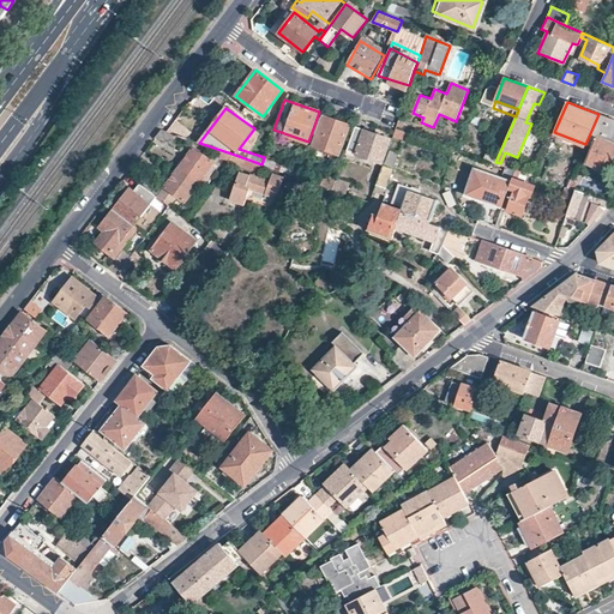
[(613,119),(599,114),(590,133),(597,137),(588,163),(611,172),(613,161),(613,142),(612,142),(613,136),(613,119)]
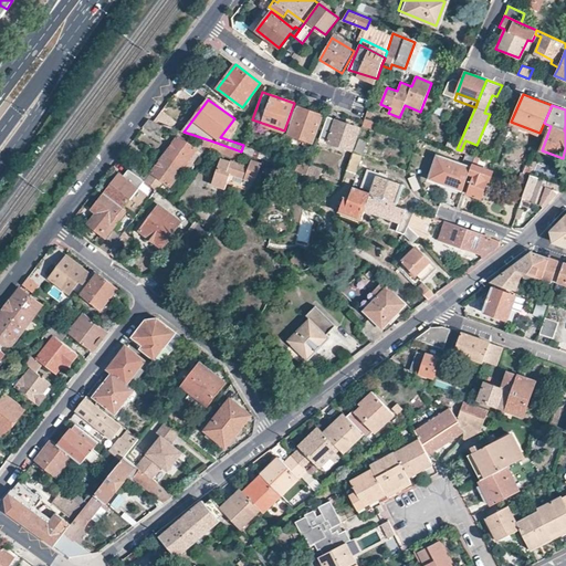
[(160,116),(177,124),(181,114),(165,106),(160,116)]
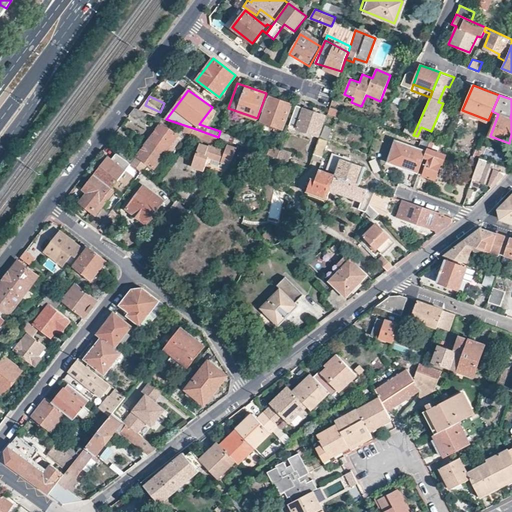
[(292,104),(270,97),(262,121),(283,129),(292,104)]
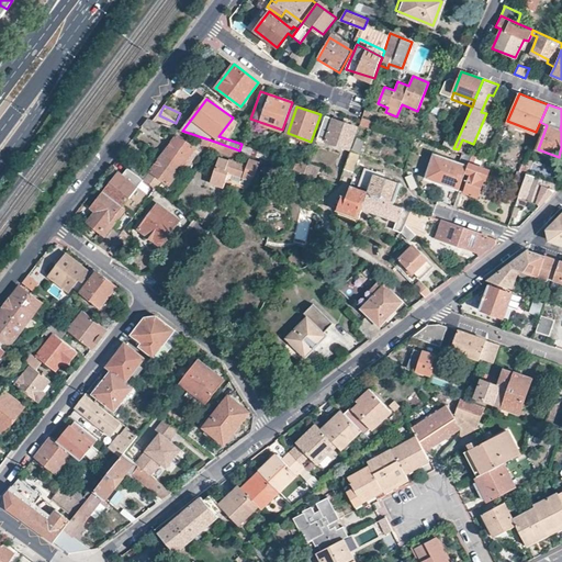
[(356,126),(325,115),(316,137),(348,148),(356,126)]
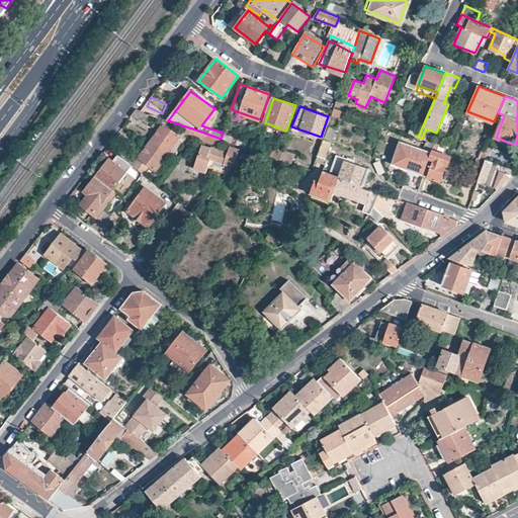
[(345,111),(333,107),(332,110),(331,114),(342,118),(345,111)]
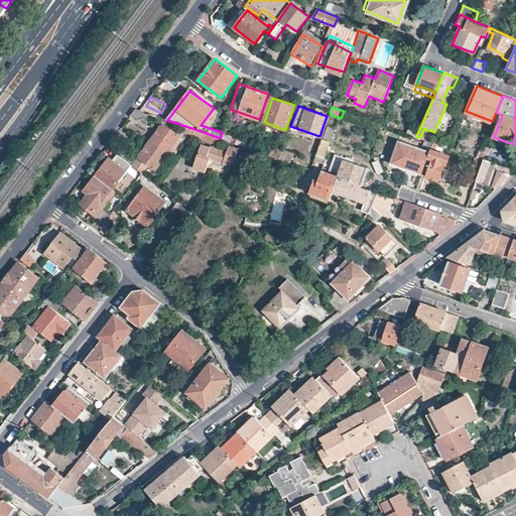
[(135,109),(130,115),(144,120),(147,113),(140,110),(135,109)]
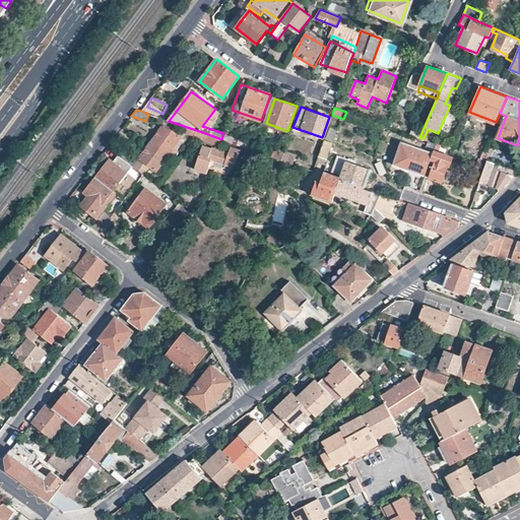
[(165,125),(152,141),(171,155),(172,154),(170,152),(181,137),(165,125)]
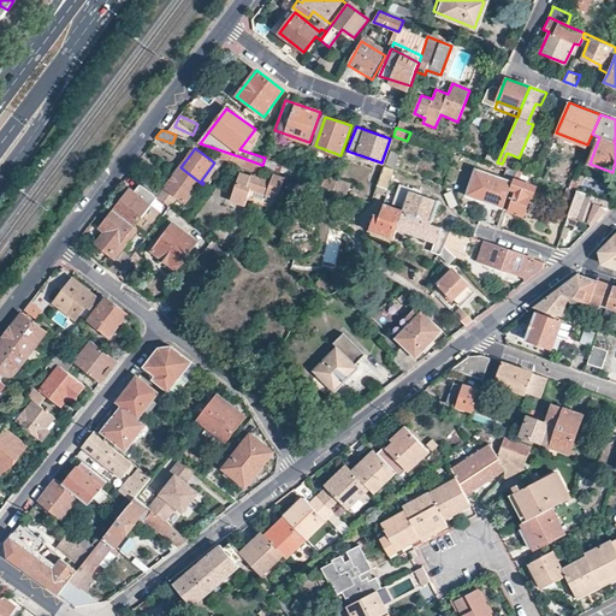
[(386,164),(395,167),(401,155),(392,152),(386,164)]
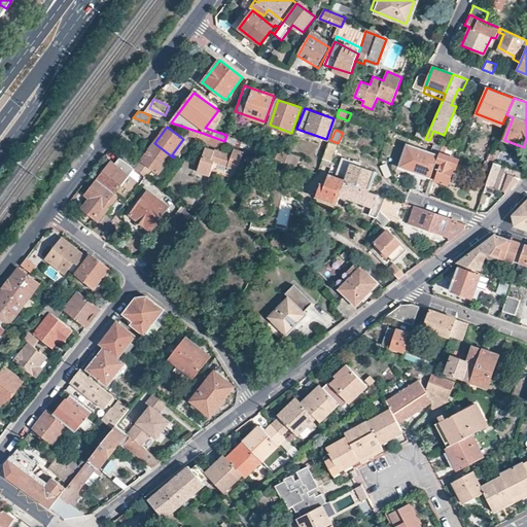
[(224,141),(202,133),(197,139),(219,147),(220,144),(222,145),(224,141)]
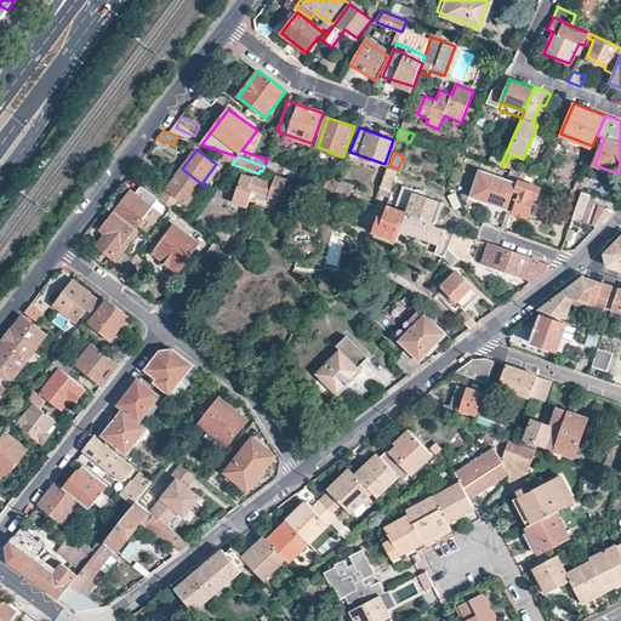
[(396,169),(387,165),(377,191),(387,194),(396,169)]
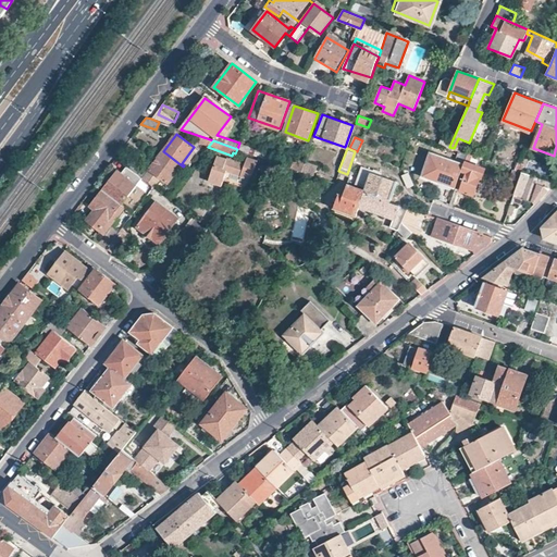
[(217,155),(208,181),(221,186),(226,171),(249,180),(257,162),(248,159),(249,153),(238,149),(234,160),(217,155)]
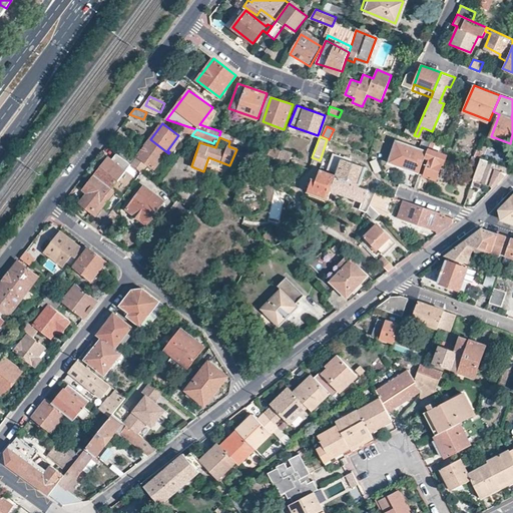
[(123,147),(118,154),(131,164),(141,172),(148,163),(154,167),(164,153),(166,155),(168,153),(150,139),(136,157),(123,147)]
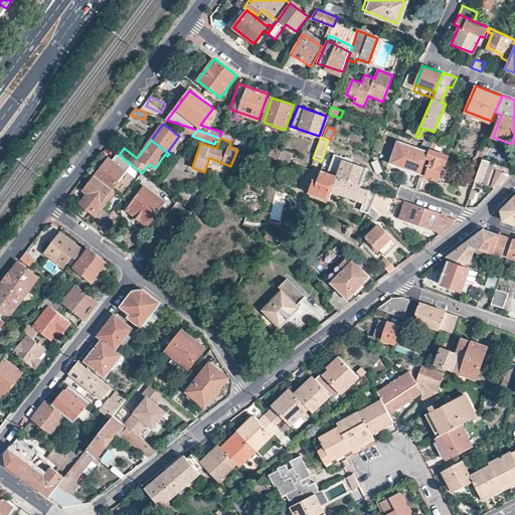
[(427,150),(397,140),(391,158),(398,160),(397,165),(419,173),(427,150)]
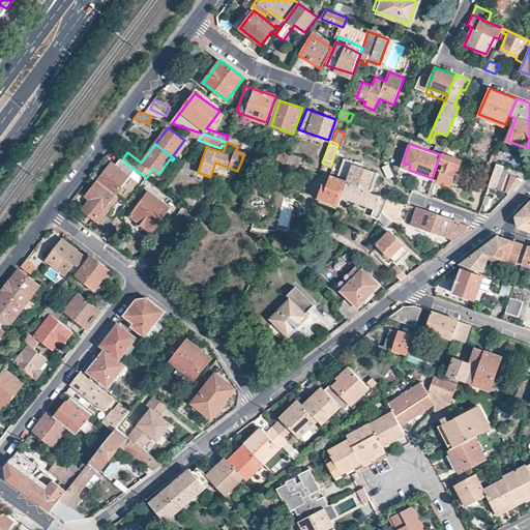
[(448,147),(444,145),(433,178),(437,179),(438,181),(450,185),(457,169),(459,169),(462,159),(446,154),(448,147)]
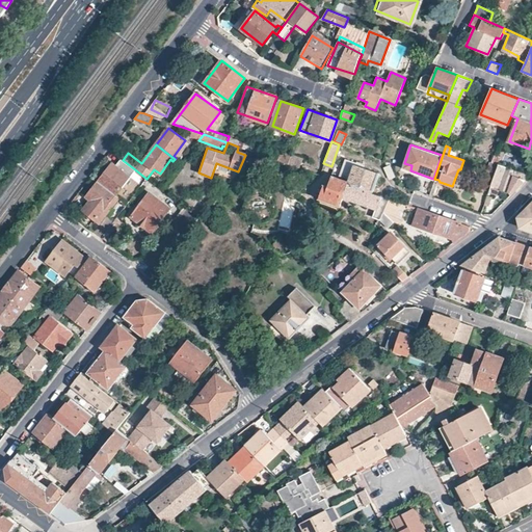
[(291,156),(281,153),(278,160),(288,163),(291,156)]
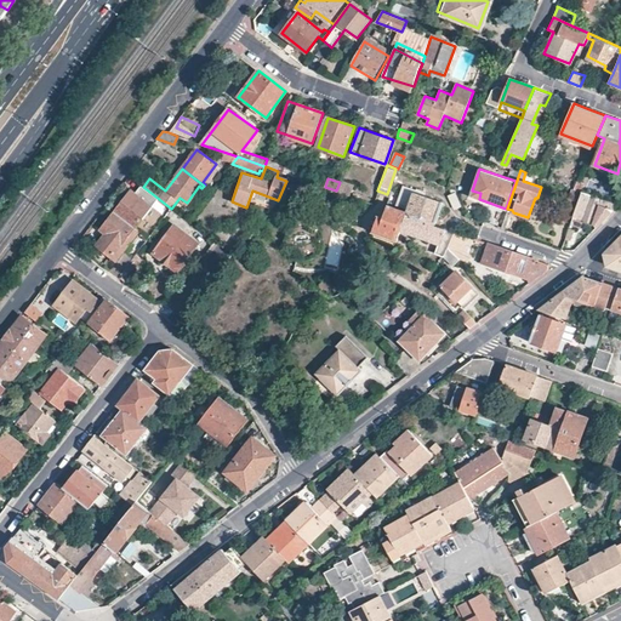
[(340,182),(336,191),(349,195),(352,187),(340,182)]
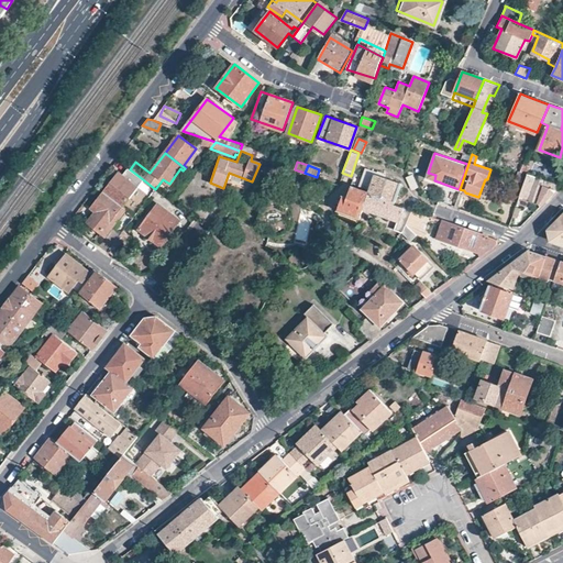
[(364,168),(357,189),(393,201),(399,183),(374,175),(375,172),(364,168)]
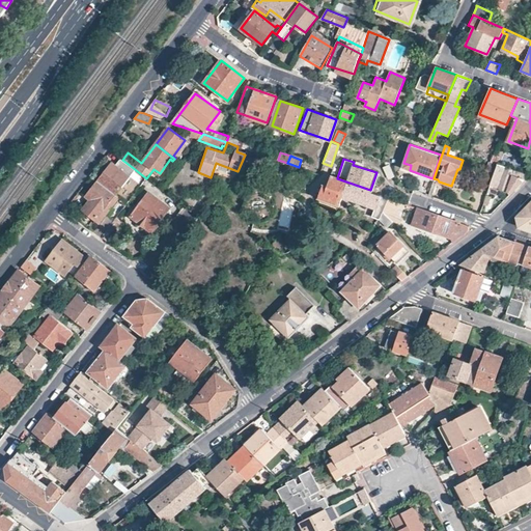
[(497,164),(488,161),(484,175),(492,178),(497,164)]
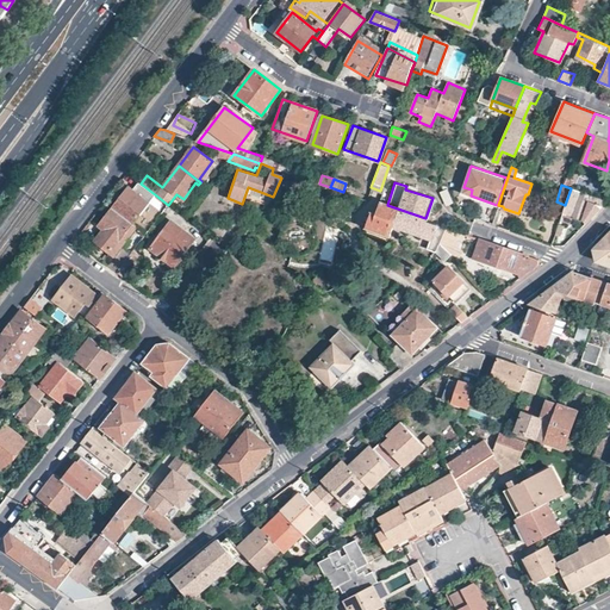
[(129,187),(113,209),(134,224),(149,204),(129,187)]
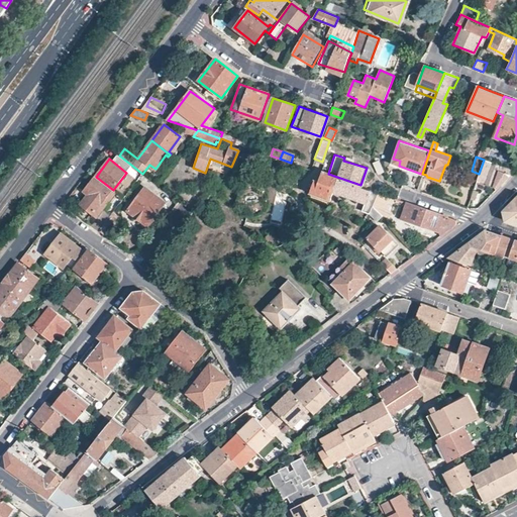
[(514,170),(484,160),(479,174),(477,179),(493,185),(499,170),(510,174),(514,170)]
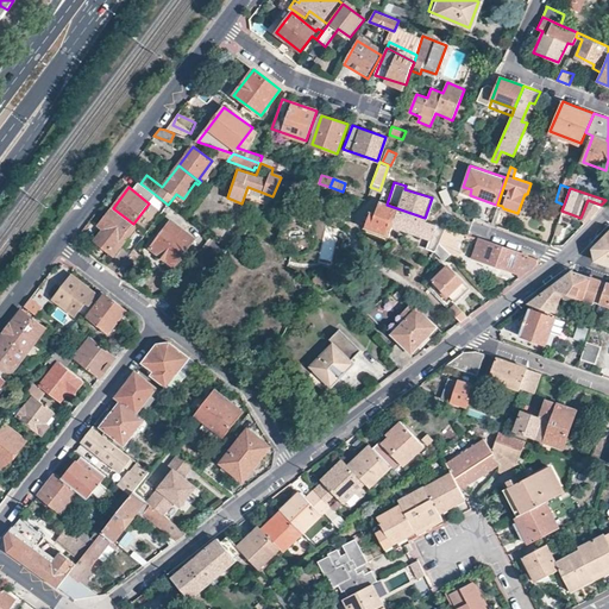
[(168,205),(156,195),(151,201),(163,211),(168,205)]
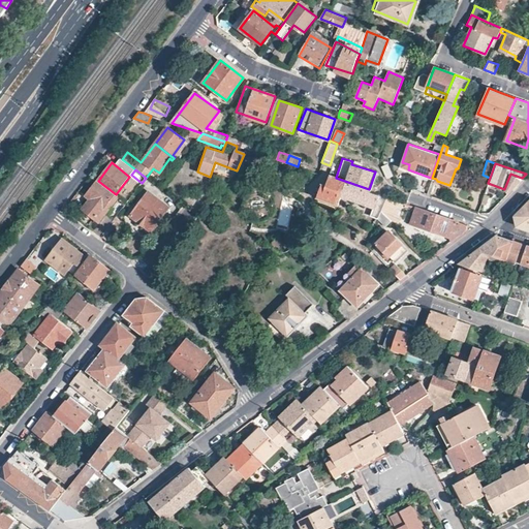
[(336,178),(329,175),(325,188),(320,187),(316,199),(338,207),(341,197),(364,206),(365,204),(374,207),(371,216),(380,219),(381,214),(387,197),(369,189),(336,178)]
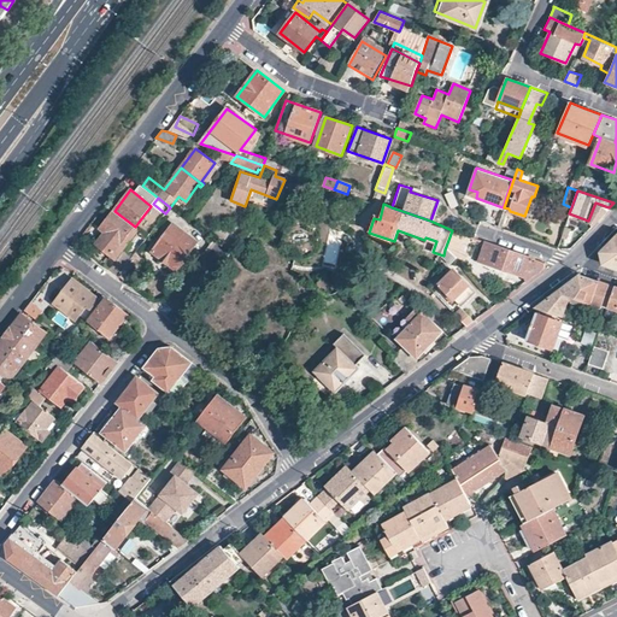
[(135,227),(115,211),(100,229),(106,233),(97,246),(112,257),(135,227)]
